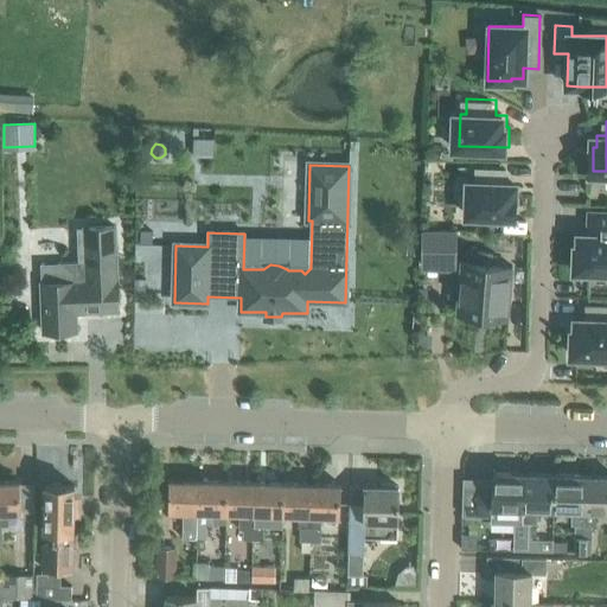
[(471,183),(465,183),(464,215),(513,217),(515,197),(511,197),(512,184),(500,184),(502,168),(472,168),(471,183)]
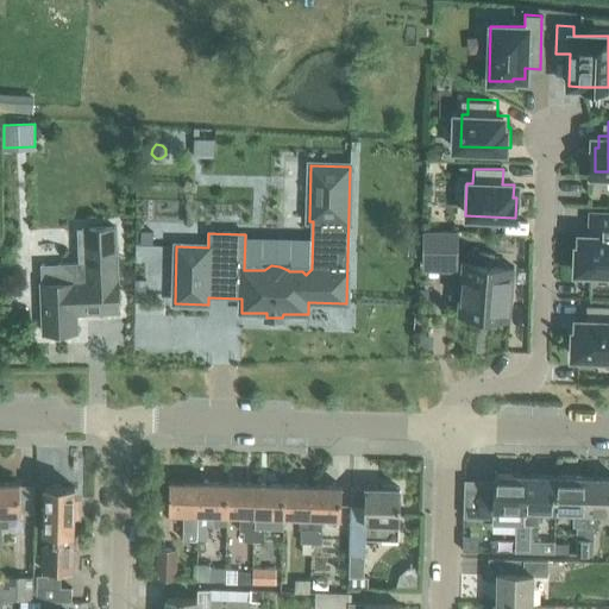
[(583,244),(583,267),(598,268),(597,272),(608,271),(608,207),(596,207),(596,231),(586,231),(586,244),(583,244)]
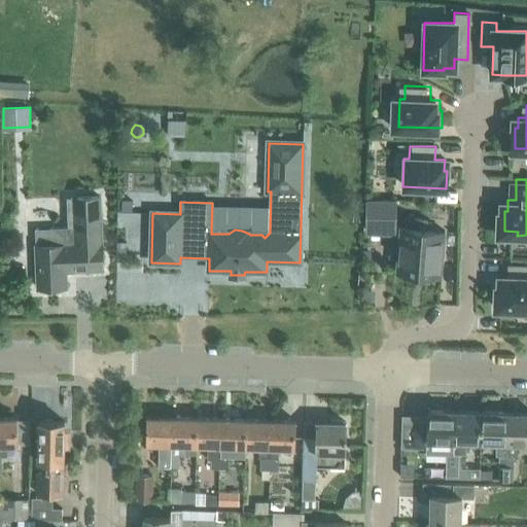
[(37,289),(67,288),(66,272),(89,271),(89,267),(103,266),(100,198),(77,198),(78,229),(35,230),(37,289)]
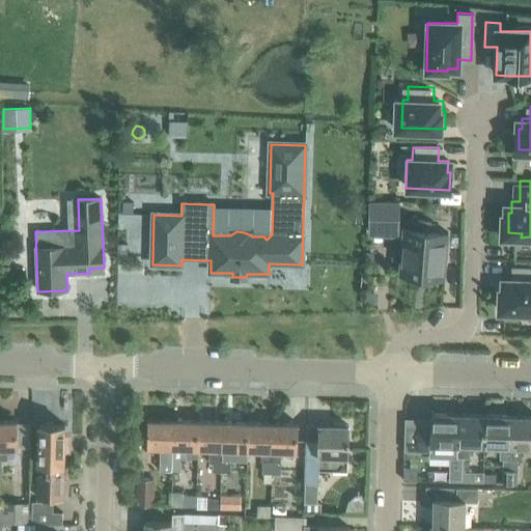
[(123,202),(123,214),(134,214),(134,203),(123,202)]
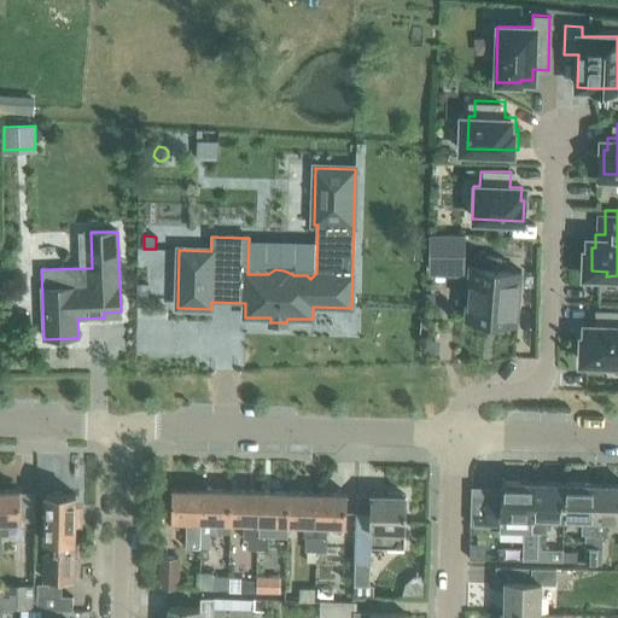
[(464,235),(430,235),(430,260),(464,260),(464,235)]
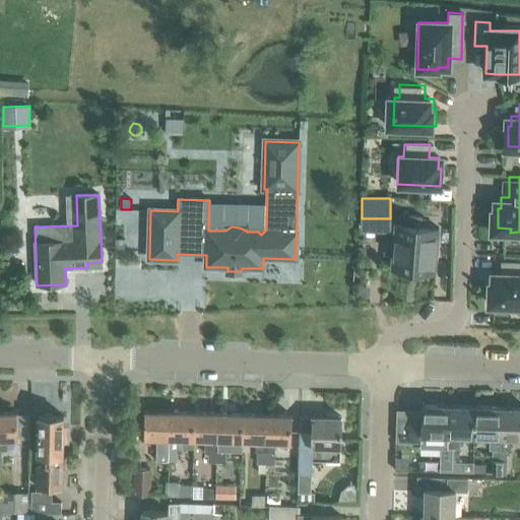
[(436,271),(440,229),(421,226),(423,216),(400,213),(399,224),(396,224),(392,267),(391,269),(436,273),(436,271)]
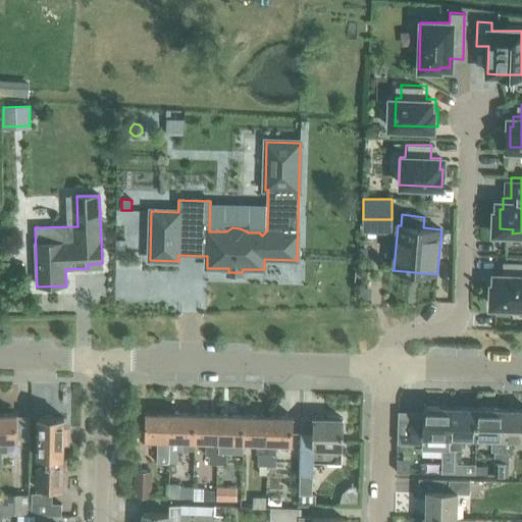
[(491,293),(490,306),(521,307),(521,263),(504,263),(503,282),(493,282),(493,293),(491,293)]
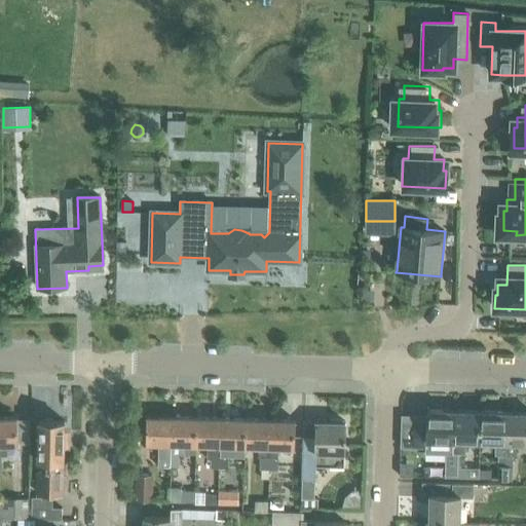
[(441,452),(446,452),(453,452),(454,411),(427,410),(427,422),(414,422),(413,447),(426,447),(426,440),(442,440),(441,452)]
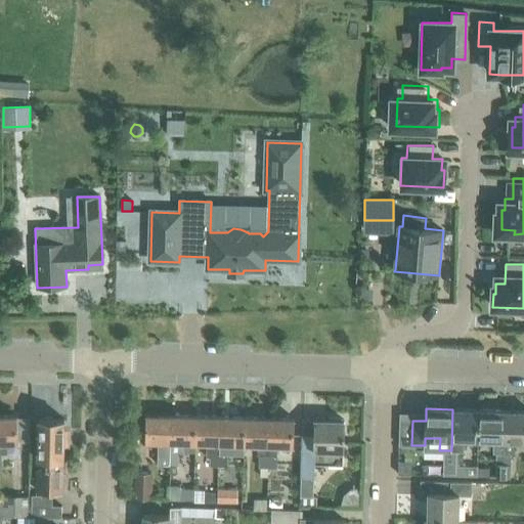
[(459,450),(468,450),(468,439),(478,440),(479,409),(452,409),(451,450),(459,450)]
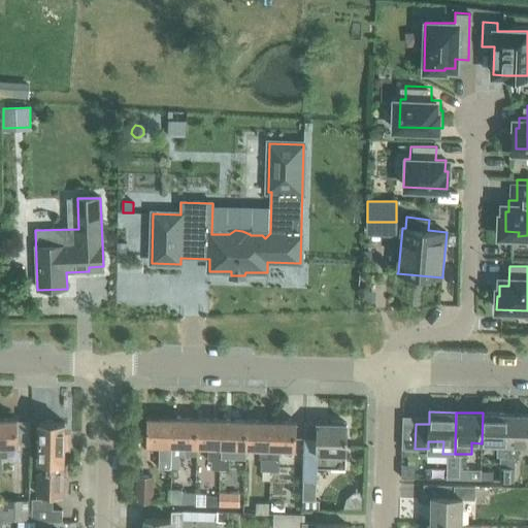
[(499,456),(507,456),(509,414),(483,413),(482,443),(496,443),(496,456),(499,456)]
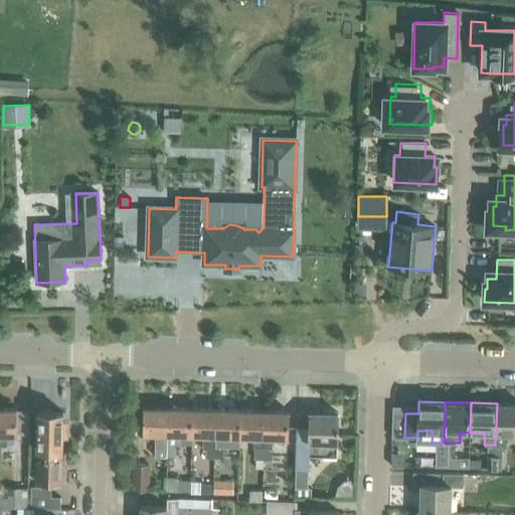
[(514,403),(497,403),(495,445),(487,445),(487,457),(502,457),(502,446),(505,446),(506,434),(514,433),(514,403)]
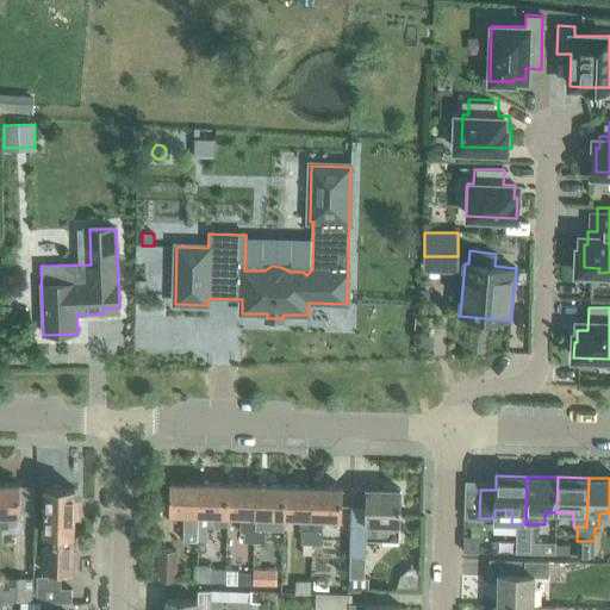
[(200,484),(170,483),(169,515),(184,515),(184,541),(199,541),(200,484)]
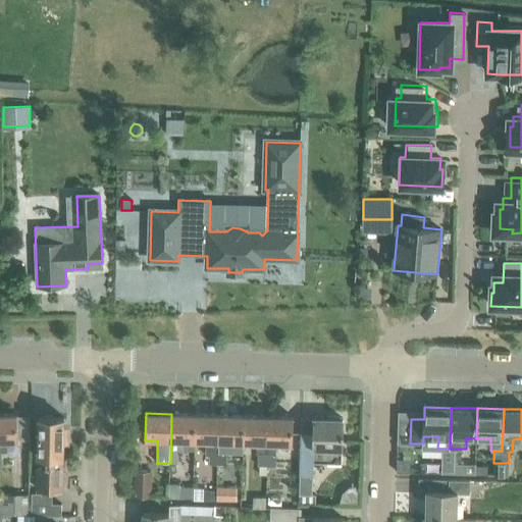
[(179,464),(179,450),(195,451),(195,441),(196,415),(171,414),(170,463),(172,464),(175,464),(179,464)]
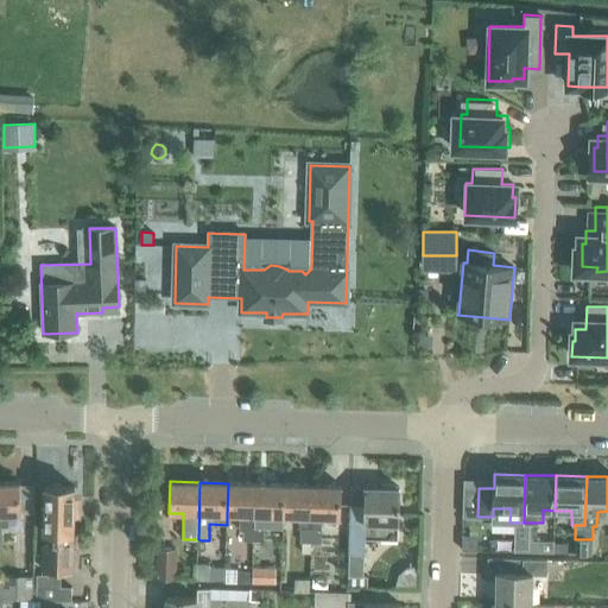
[(0,539),(2,540),(1,525),(8,525),(8,514),(20,514),(20,513),(35,513),(36,483),(20,483),(0,483),(0,539)]
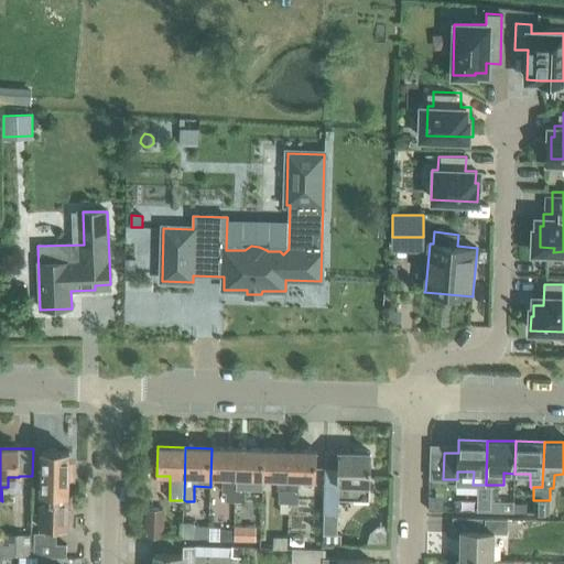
[(227,501),(237,501),(238,449),(212,448),(210,477),(223,477),(223,491),(227,491),(227,501)]
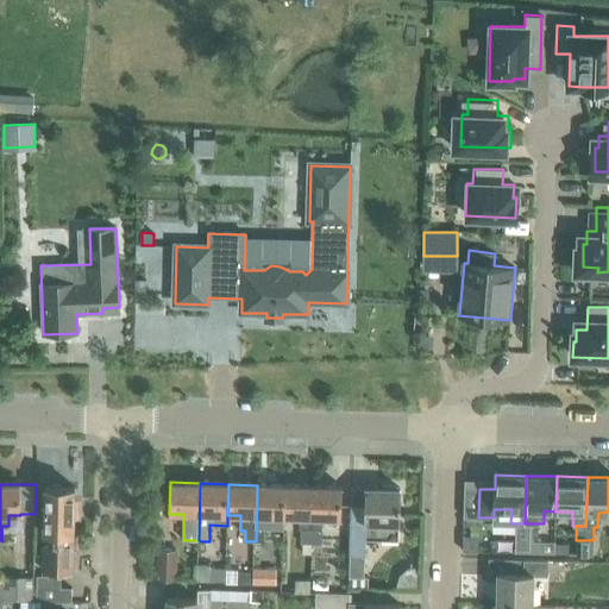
[(269,516),(284,516),(286,485),(257,485),(256,541),(265,542),(265,532),(269,532),(269,516)]
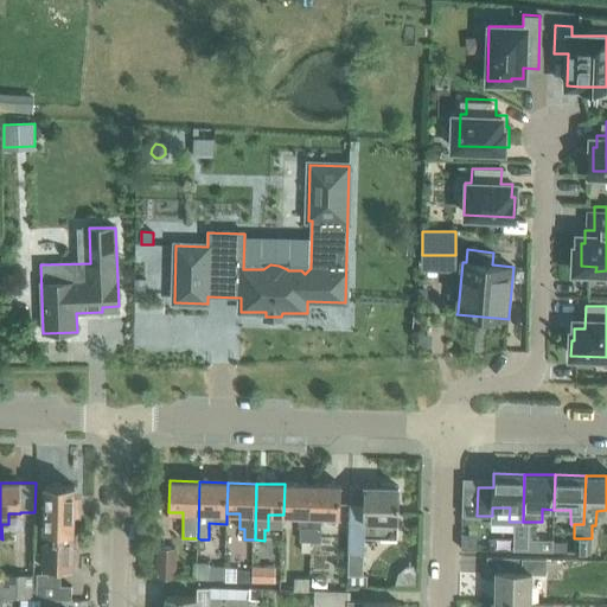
[(311,542),(312,516),(313,485),(285,484),(283,515),(299,516),(299,528),(301,528),(301,542),(311,542)]
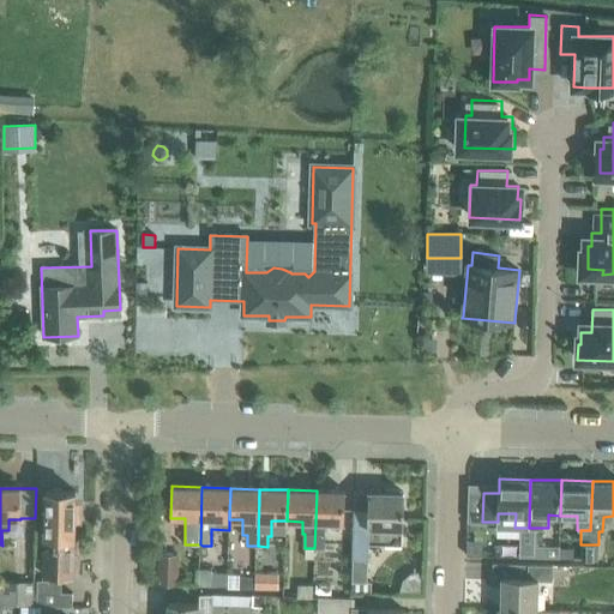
[(44,552),(43,576),(73,577),(76,492),(46,491),(44,536),(60,536),(59,552),(44,552)]
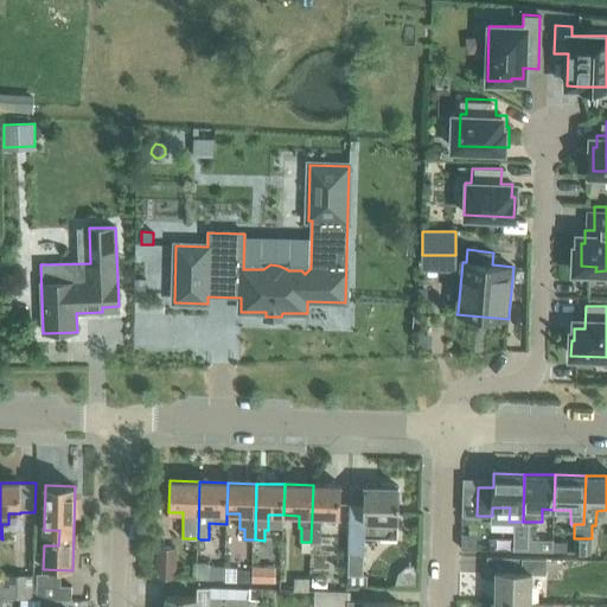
[(343,486),(313,485),(312,516),(311,542),(321,542),(323,516),(342,517),(343,486)]
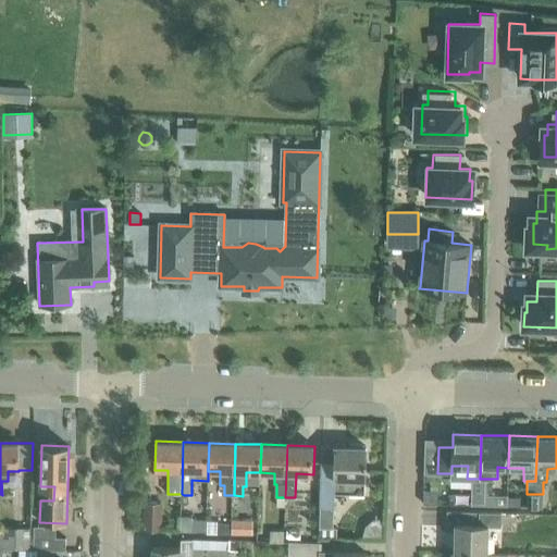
[(321,462),(320,524),(334,524),(335,493),(366,494),(367,463),(366,463),(367,447),(335,446),(335,463),(321,462)]
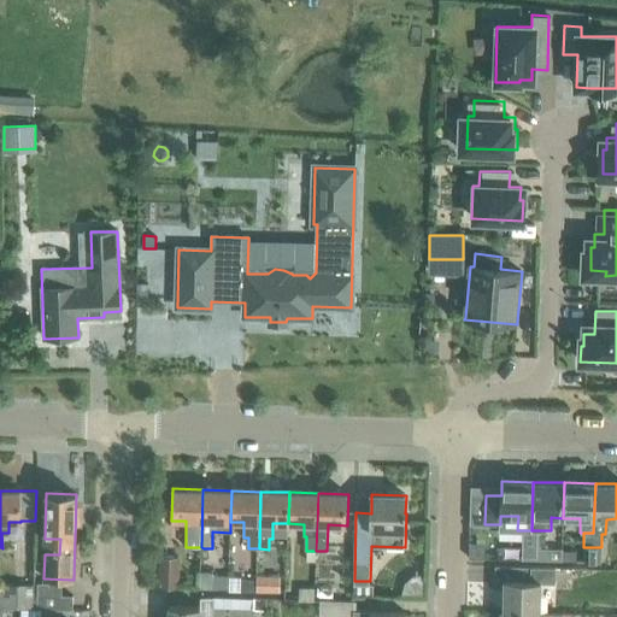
[(540,530),(532,530),(523,530),(523,560),(540,560),(540,530)]
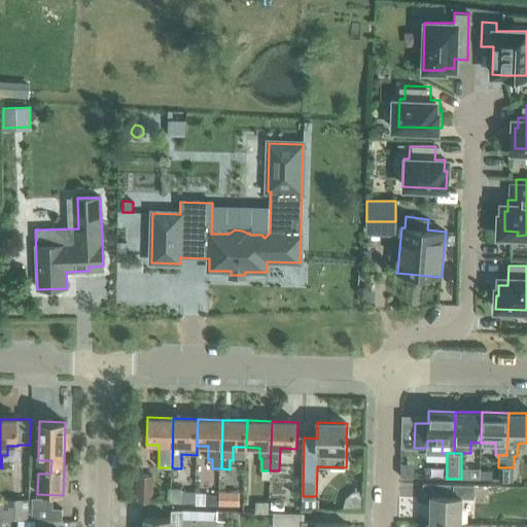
[(498,467),(498,480),(513,480),(514,467),(498,467)]
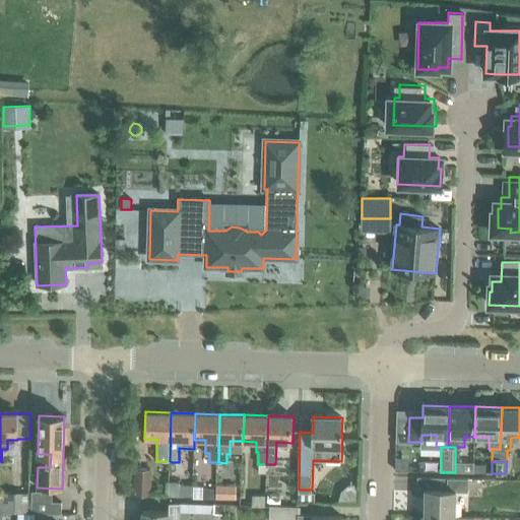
[(134,492),(149,493),(149,468),(135,467),(134,492)]
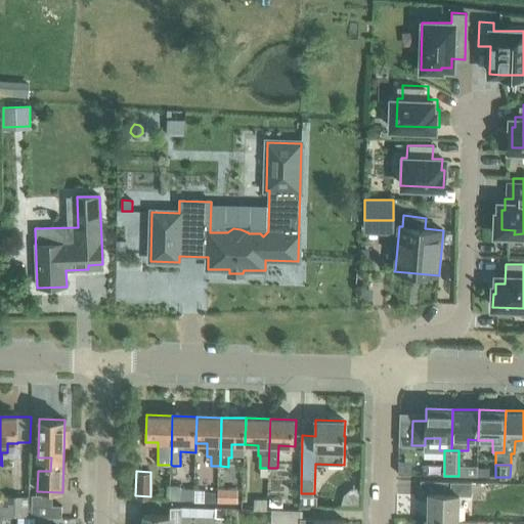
[(457,521),(459,518),(459,494),(476,494),(476,480),(424,479),(424,494),(429,494),(428,520),(457,521)]
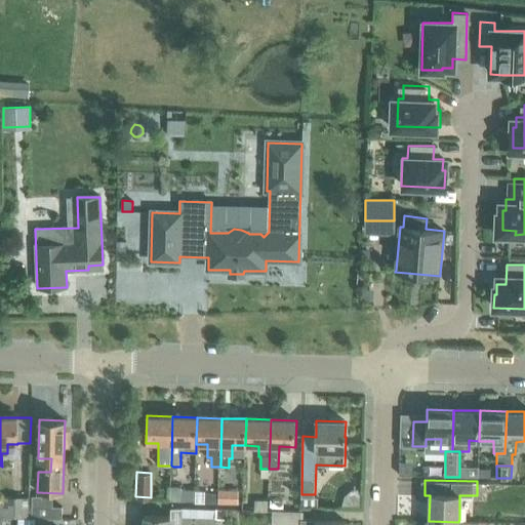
[(524,491),(524,485),(487,484),(487,491),(524,493),(524,491)]
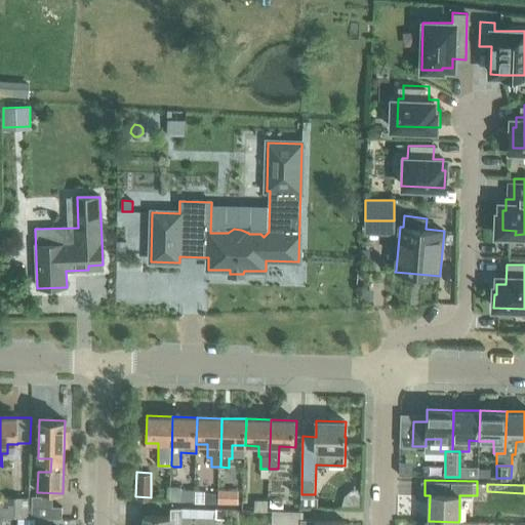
[(185,486),(170,485),(170,502),(194,503),(195,489),(185,488),(185,486)]
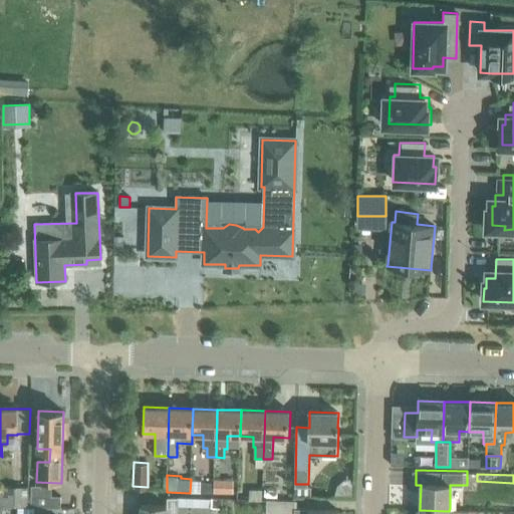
[(215,481),(214,493),(237,494),(237,478),(217,478),(217,481),(215,481)]
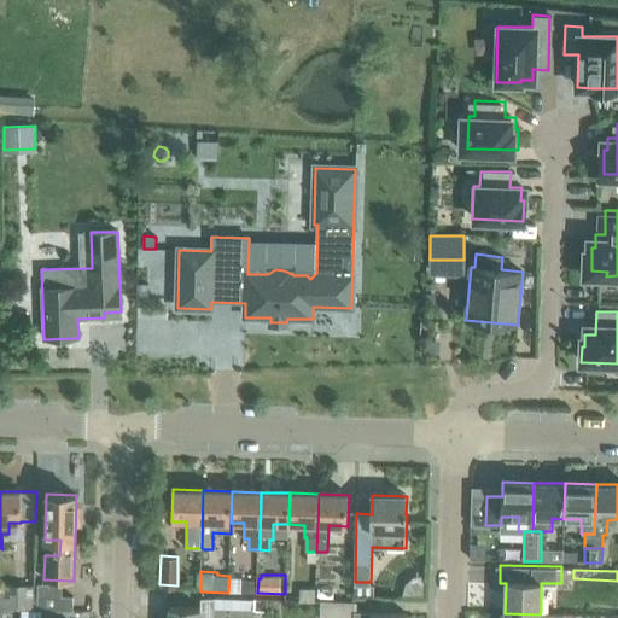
[(229,576),(228,593),(257,593),(258,578),(234,578),(234,576),(229,576)]
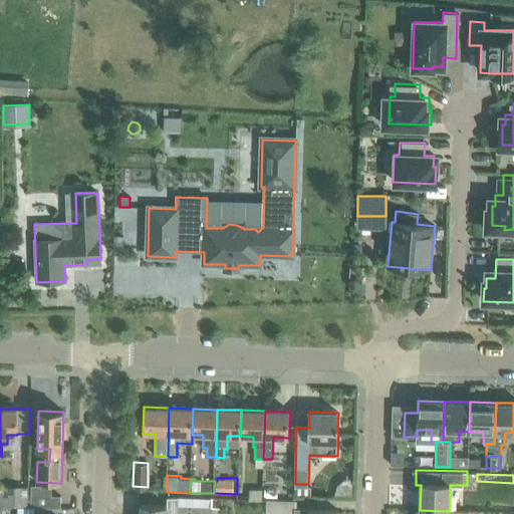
[(0,505),(27,506),(28,487),(0,486),(0,505)]
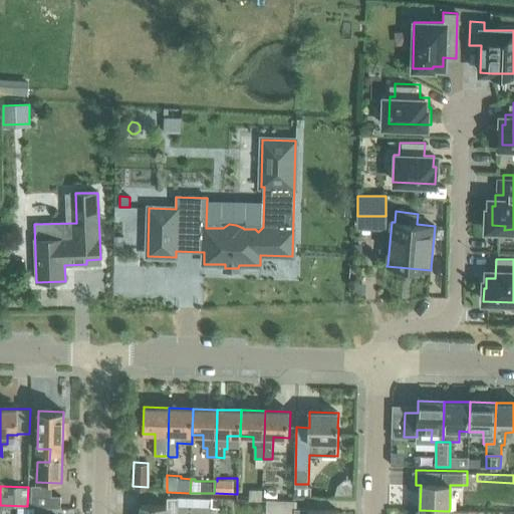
[(51,486),(32,486),(31,509),(61,509),(61,497),(51,497),(51,486)]
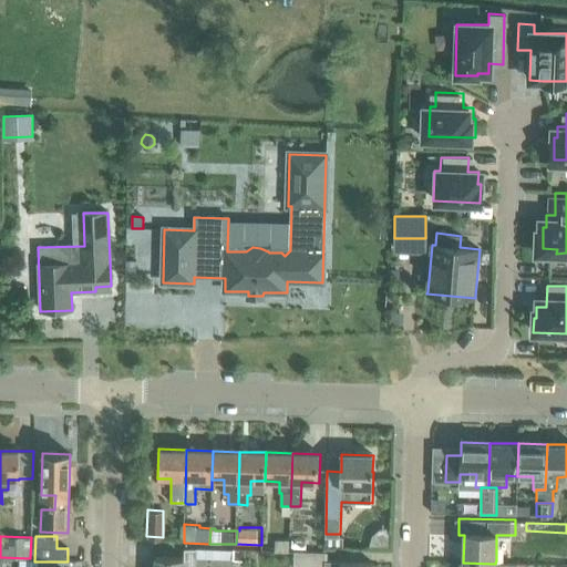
[(326,537),(325,546),(343,546),(343,537),(340,537),(326,537)]
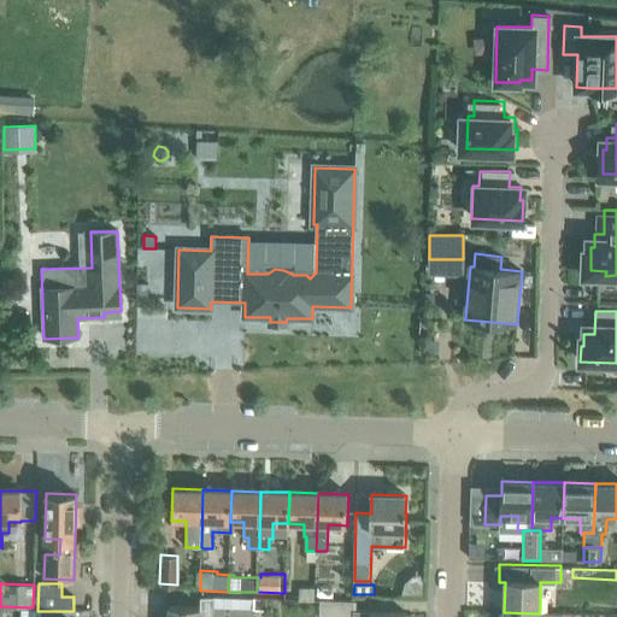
[(298,600),(313,600),(315,588),(298,587),(298,600)]
